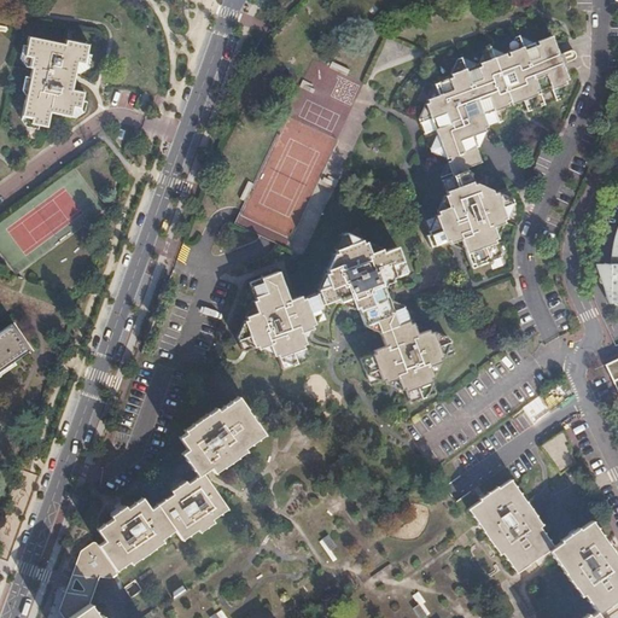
[(85,64),(88,44),(65,39),(64,42),(28,35),(23,57),(30,59),(29,66),(33,68),(23,116),(31,118),(30,124),(47,128),(50,114),(70,117),(74,108),(80,109),(83,92),(73,88),(77,63),(85,64)]
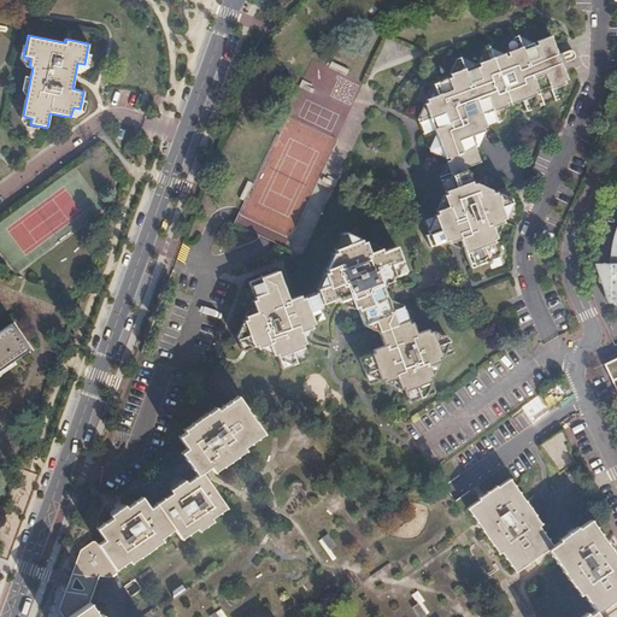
[(536,50),(532,35),(526,37),(519,53),(521,56),(516,57),(506,62),(500,47),(494,50),(488,63),(491,66),(486,69),(475,72),(469,58),(464,60),(458,75),(459,78),(435,87),(422,123),(444,178),(451,197),(456,211),(444,216),(432,219),(436,234),(433,235),(438,247),(454,242),(466,238),(470,248),(477,266),(507,256),(501,238),(505,236),(512,218),(527,213),(519,194),(505,200),(503,197),(487,188),(483,189),(477,171),(492,166),(486,150),(487,150),(483,139),(495,134),(494,130),(571,100),(580,84),(577,80),(581,78),(565,35),(550,40),(551,43),(547,45),(536,50)]
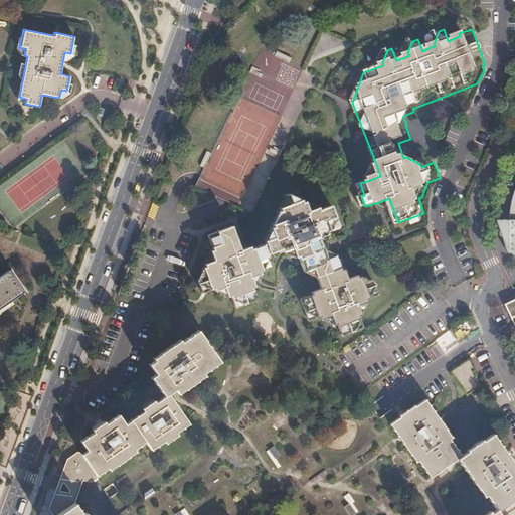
[(456,35),(444,29),(448,41),(457,37),(456,35)]
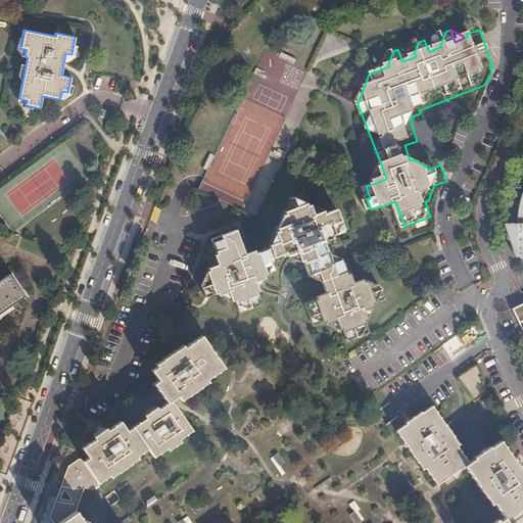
[(429,52),(437,48),(436,46),(424,40),(429,52)]
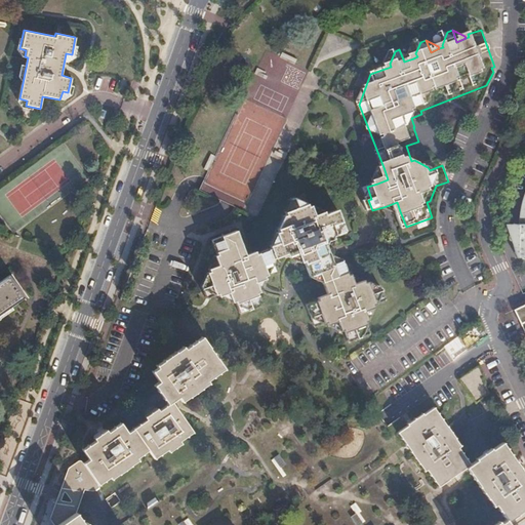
[(404,62),(413,58),(412,55),(399,49),(404,62)]
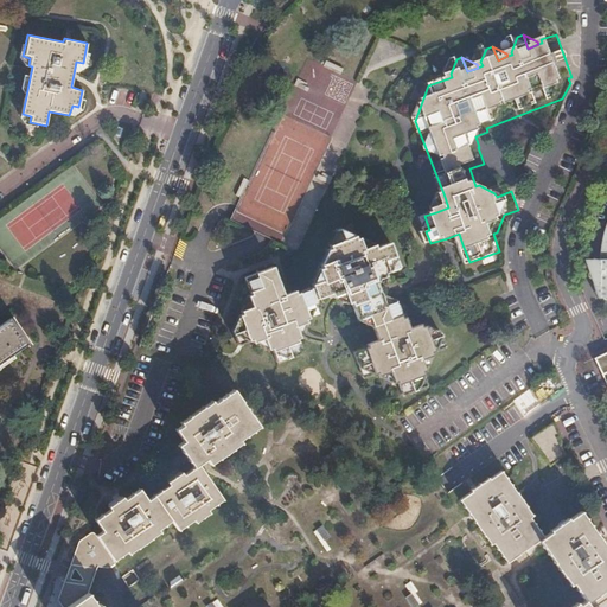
[(374,90),(307,61),(231,223),(299,254),(374,90)]
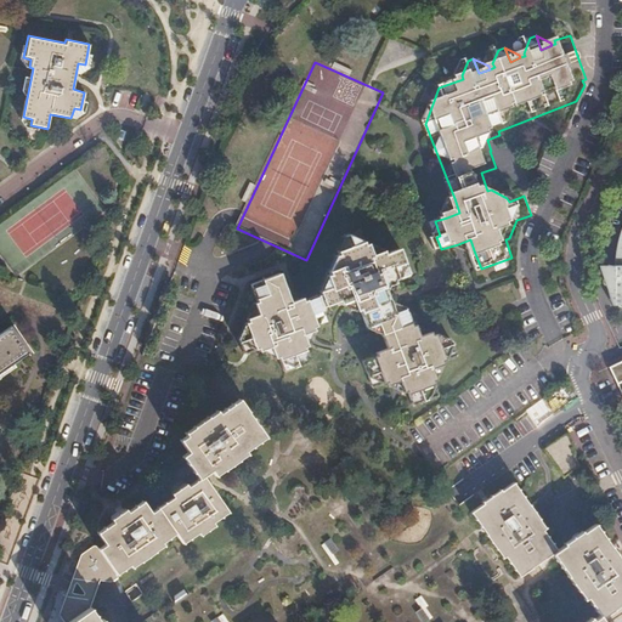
[(454,198),(447,218),(459,213),(454,198)]
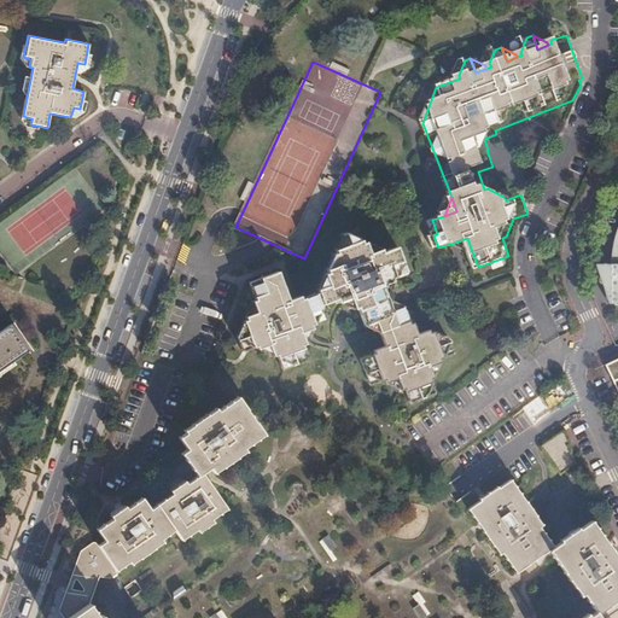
[(617,223),(617,227),(613,238),(611,254),(611,266),(611,274),(602,277),(599,278),(598,280),(598,281),(598,283),(598,284),(599,285),(602,287),(604,287),(605,289),(606,291),(607,301),(617,299),(617,223)]
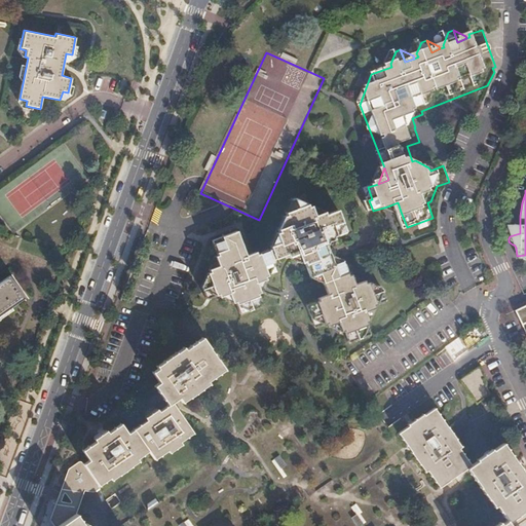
[(317,216),(313,207),(313,205),(311,207),(307,194),(292,199),(295,209),(286,212),(287,216),(284,217),(287,225),(277,229),(278,232),(276,233),(279,242),(270,247),(271,250),(256,255),(255,253),(247,256),(238,233),(214,241),(220,257),(216,258),(219,267),(210,270),(211,273),(208,274),(211,285),(202,288),(203,292),(219,296),(221,299),(230,296),(234,305),(237,304),(241,315),(263,307),(259,296),(262,295),(258,284),(267,279),(267,277),(278,273),(274,261),(289,255),(290,259),(291,258),(298,256),(301,264),(301,265),(304,264),(310,279),(318,276),(322,284),(327,299),(318,302),(318,303),(307,308),(315,329),(327,325),(328,327),(337,323),(340,333),(344,331),(348,344),(372,336),(368,323),(369,322),(366,312),(375,309),(375,308),(375,306),(378,305),(370,283),(366,284),(365,280),(355,284),(352,275),(352,273),(350,274),(345,260),(335,264),(332,255),(331,254),(328,243),(338,239),(337,237),(349,233),(340,211),(329,215),(328,212),(317,216)]
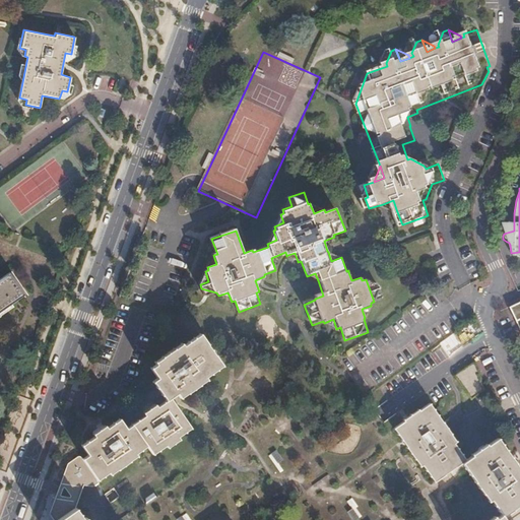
[(383,204),(396,209),(393,200),(383,204)]
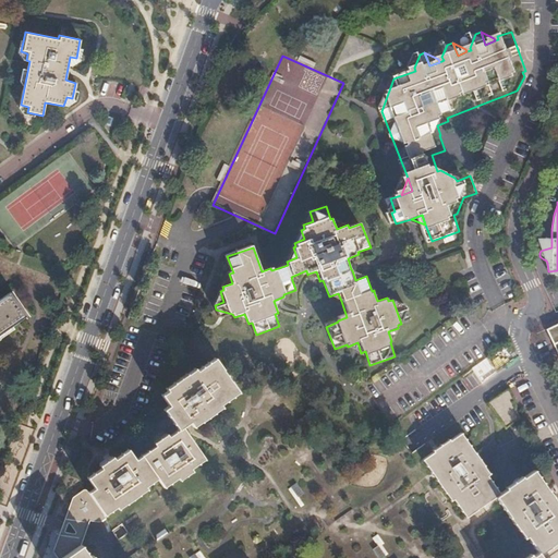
[(348,225),(332,219),(337,229),(348,225)]
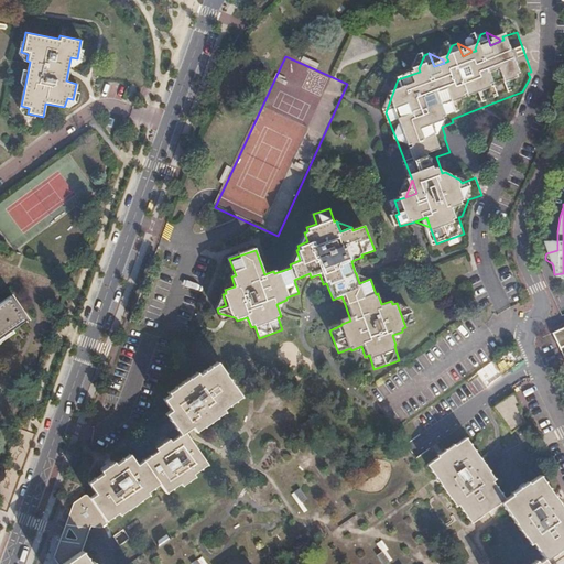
[(355,272),(362,257),(351,261),(355,272)]
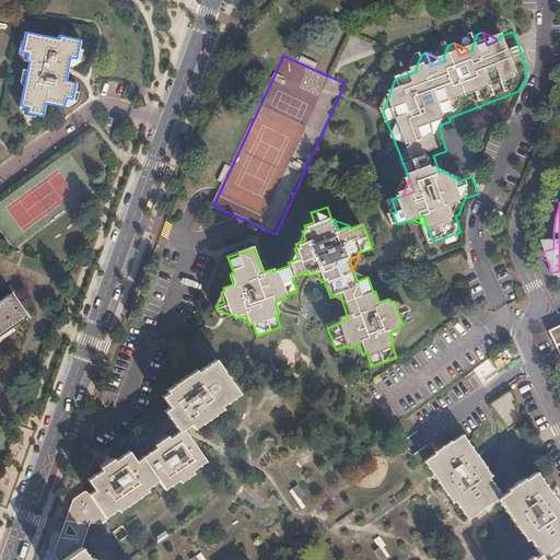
[(368,277),(353,271),(357,281),(368,277)]
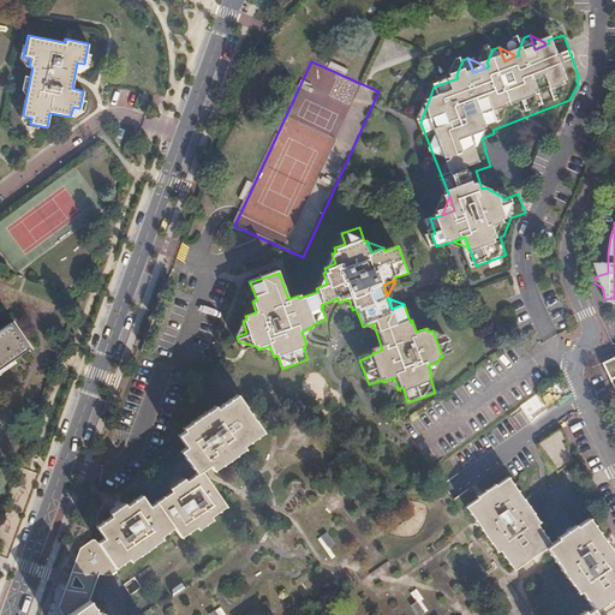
[(348,299),(340,302),(352,309),(348,299)]
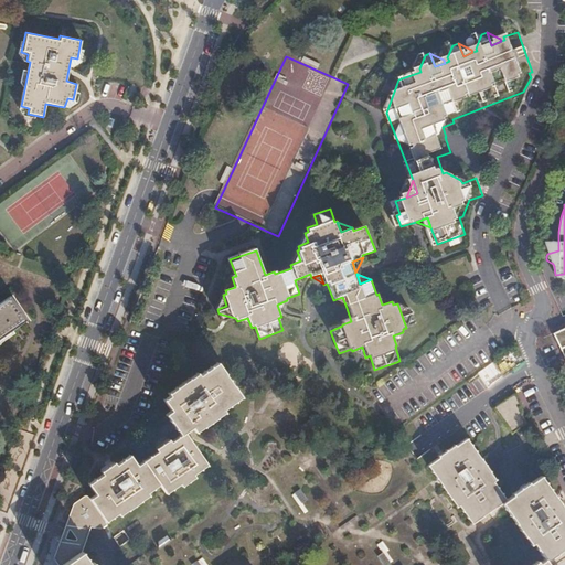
[(235,287),(232,277),(225,290),(235,287)]
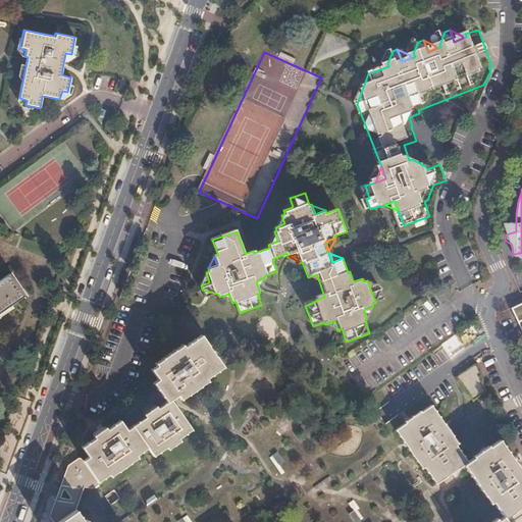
[(209,282),(206,272),(200,285),(201,285),(209,282)]
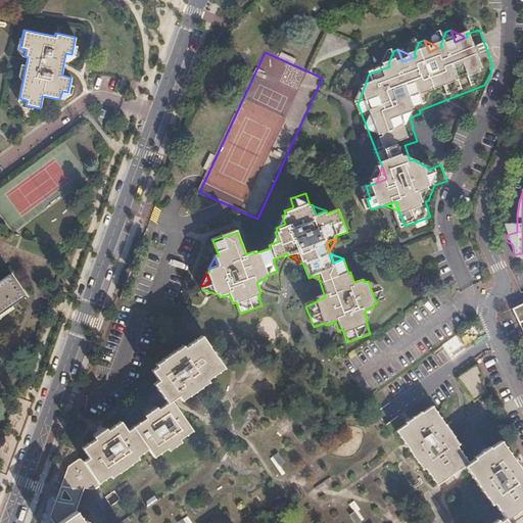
[(353,282),(363,279),(350,274),(353,282)]
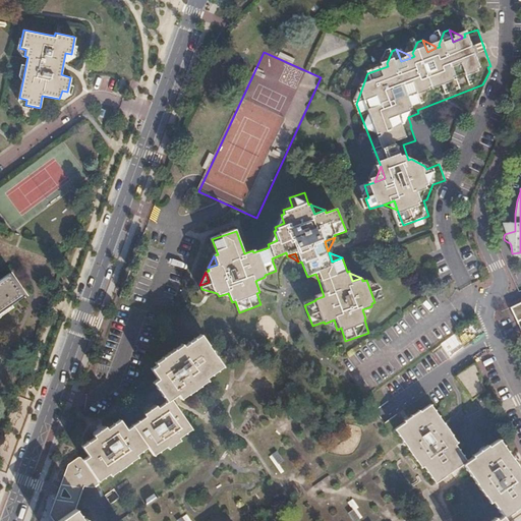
[(24,299),(10,277),(0,282),(0,319),(0,320),(0,319),(0,315),(2,314),(24,299)]
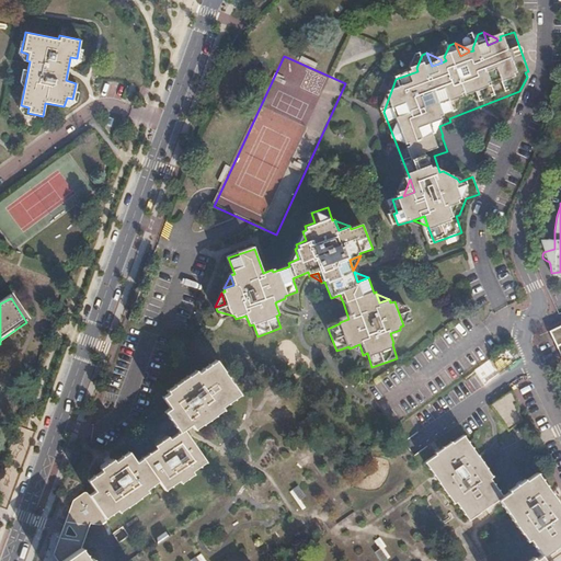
[(275,302),(279,315),(285,298),(275,302)]
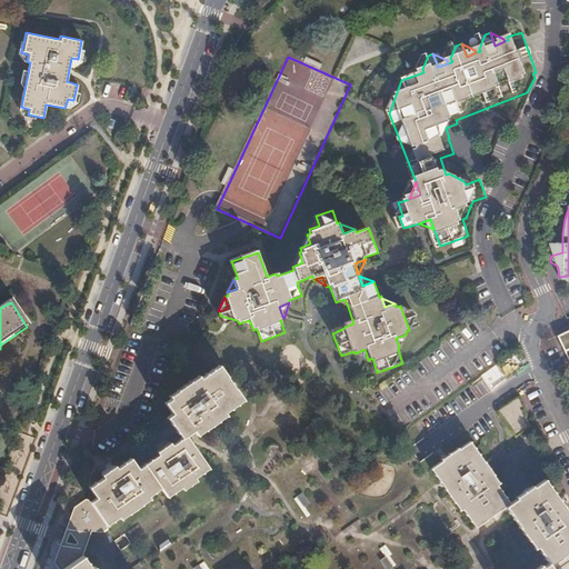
[(400,306),(409,330),(419,327),(413,312),(412,312),(400,306)]
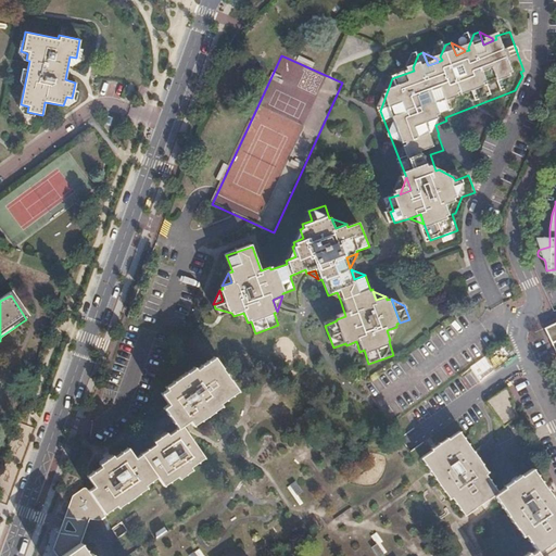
[(555,323),(544,329),(555,352),(555,323)]
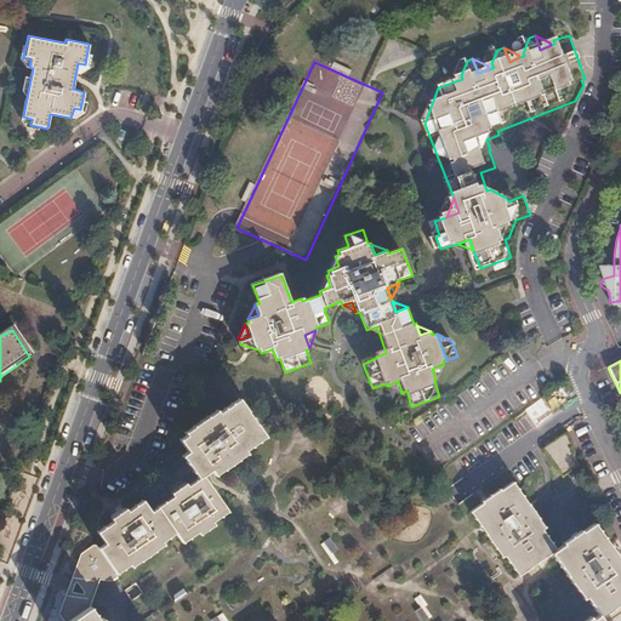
[(432,369),(436,380),(443,365),(432,369)]
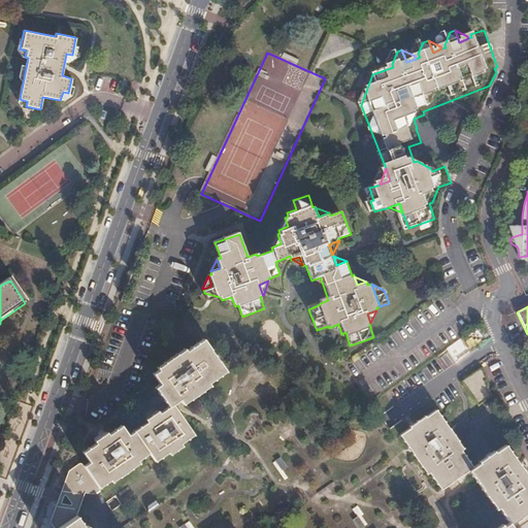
[(338,324),(329,328),(341,334),(338,324)]
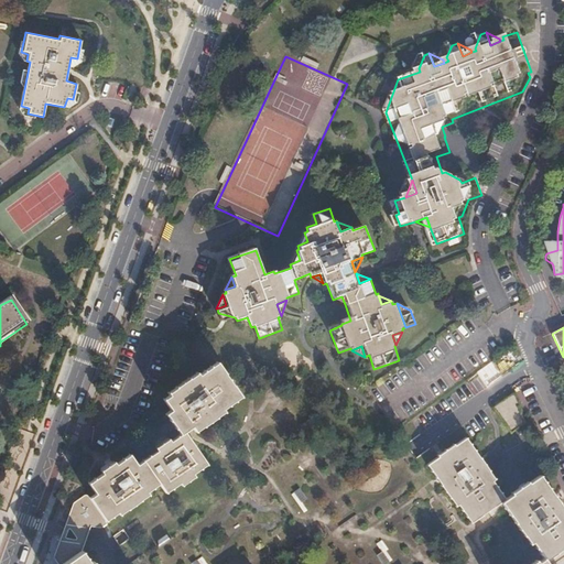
[(241,399),(218,364),(201,376),(197,372),(169,393),(171,398),(165,401),(172,411),(166,414),(181,435),(172,441),(170,437),(155,447),(158,452),(139,465),(132,456),(117,466),(114,463),(100,473),(102,476),(89,485),(96,496),(77,509),(68,537),(61,557),(64,563),(96,563),(94,563),(93,563),(85,553),(89,550),(86,546),(88,541),(91,531),(98,531),(104,530),(110,525),(108,521),(119,513),(122,517),(151,497),(148,492),(160,485),(166,495),(181,485),(183,487),(196,478),(195,475),(209,465),(190,436),(195,432),(196,434),(225,414),(224,412),(241,399)]
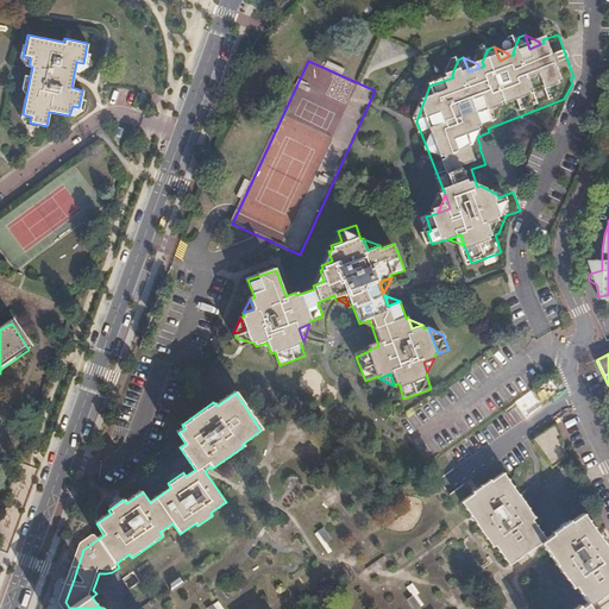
[(533,550),(542,542),(528,522),(532,520),(500,476),(493,482),(491,481),(473,494),(475,495),(463,504),(495,548),(496,547),(510,566),(521,559),(519,557),(532,547),(533,550)]
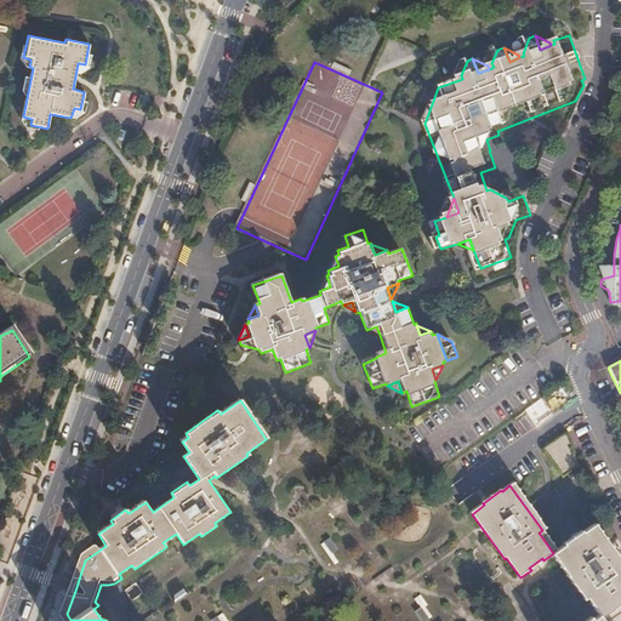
[(584,534),(582,531),(563,543),(564,546),(553,553),(584,602),(588,599),(599,619),(596,620),(593,620),(592,619),(588,620),(620,620),(620,565),(596,525),(584,534)]
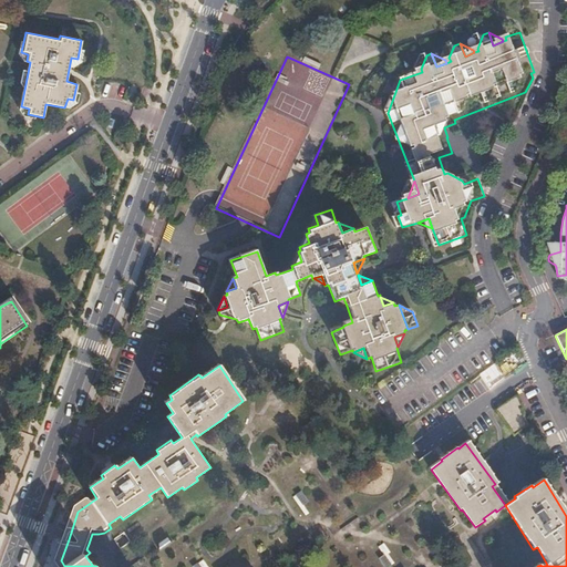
[(300,491),(292,495),(299,507),(308,502),(300,491)]
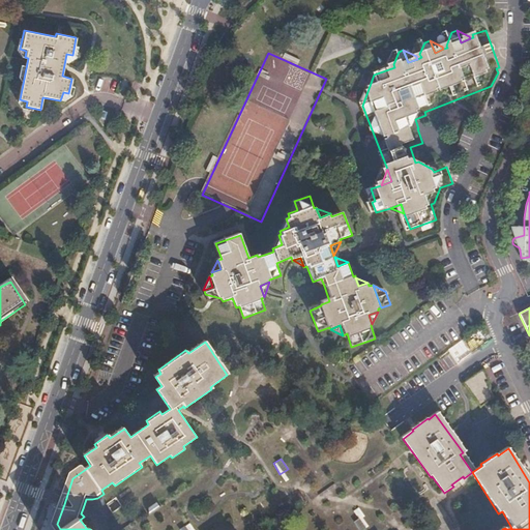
[(359,529),(360,529),(369,525),(357,508),(353,511),(357,518),(353,521),(359,529)]
